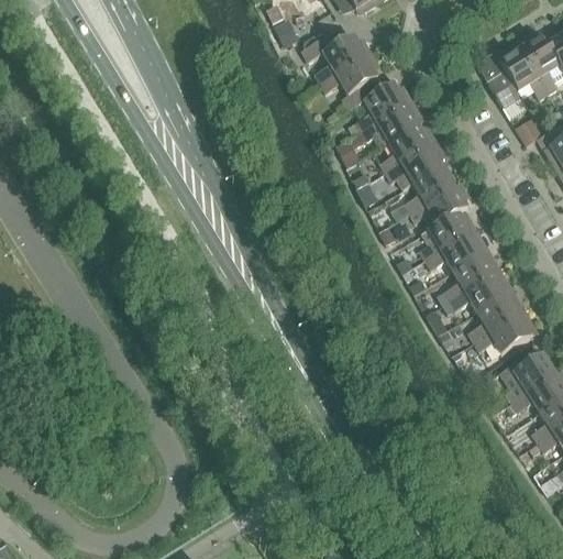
[(365,11),(381,2),(378,0),(349,0),(355,10),(362,6),(365,11)]
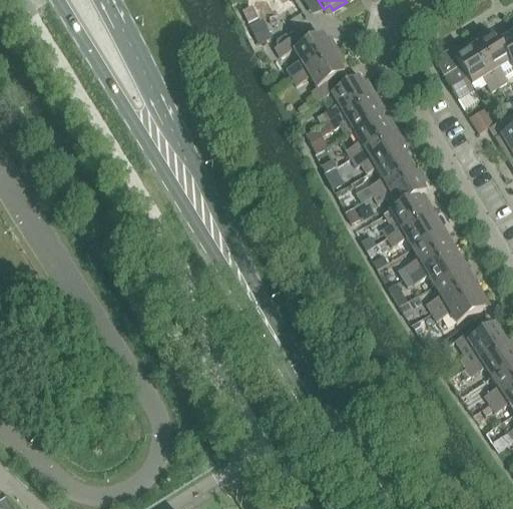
[(252,22),(249,24),(259,42),(262,40),(272,35),(263,17),(252,22)]
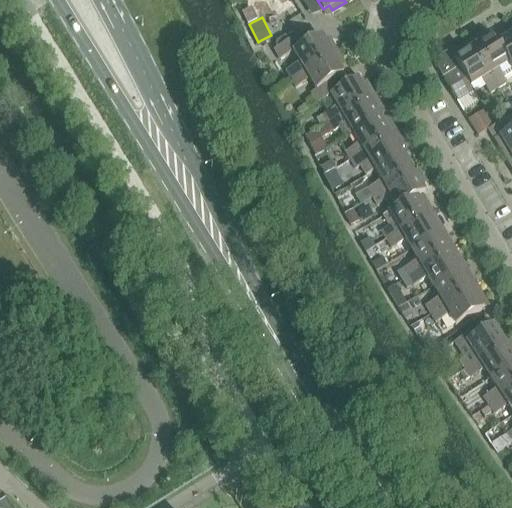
[(511,24),(499,33),(502,38),(498,41),(497,41),(508,60),(511,67),(511,24)]
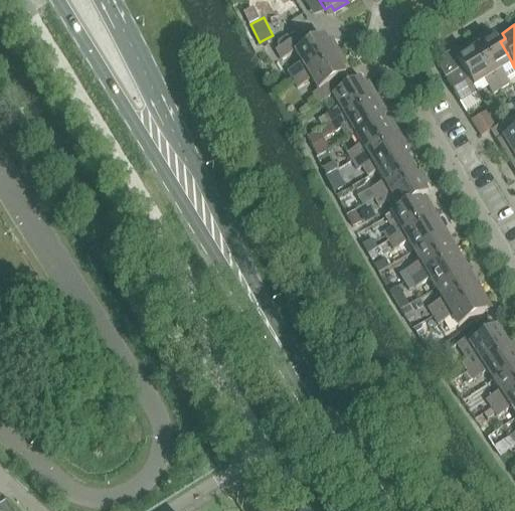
[(501,86),(510,80),(506,75),(514,68),(514,67),(511,60),(500,41),(501,41),(496,33),(490,36),(487,31),(473,40),(496,76),(495,76),(501,86)]
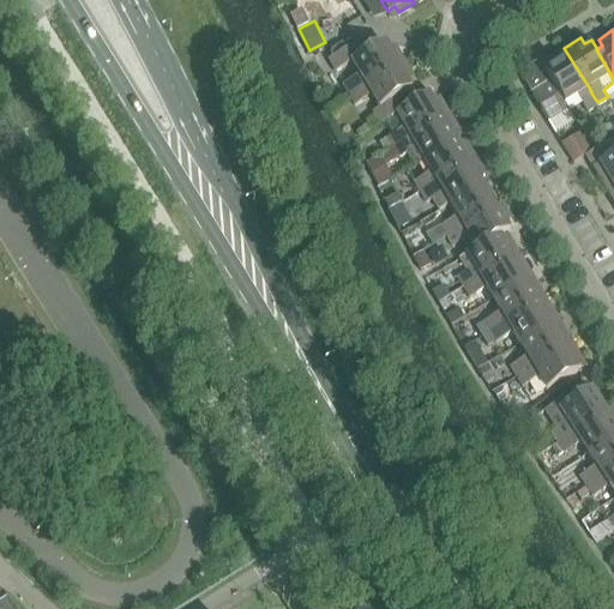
[(357,38),(348,44),(345,41),(341,40),(331,46),(330,50),(332,54),(329,55),(336,67),(351,58),(359,71),(343,80),(349,91),(404,58),(395,41),(389,44),(384,38),(365,50),(357,38)]
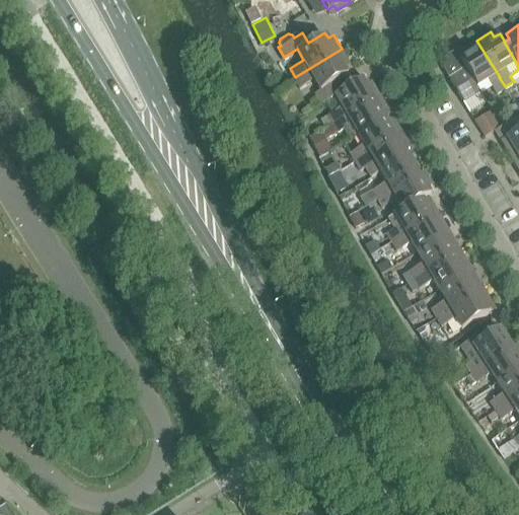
[(500,77),(476,41),(462,49),(465,54),(460,58),(465,66),(449,76),(464,99),(480,89),(477,84),(488,78),(497,91),(505,86),(499,77),(500,77)]
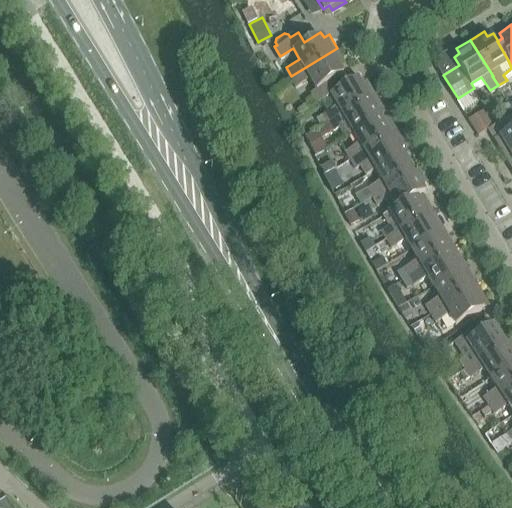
[(345,62),(337,48),(291,76),(296,84),(310,76),(316,87),(311,90),(317,100),(331,92),(330,92),(341,86),(335,76),(344,71),(340,65),(345,62)]
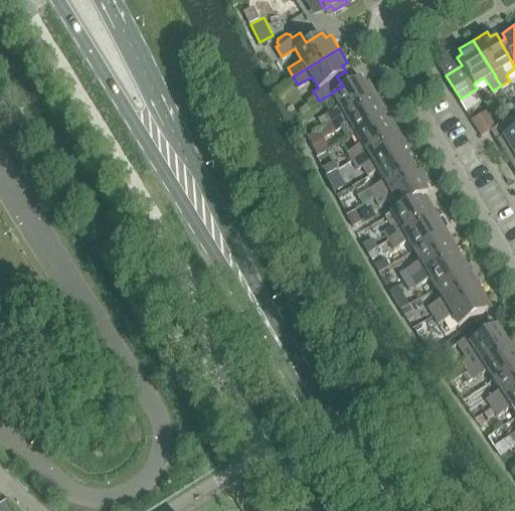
[(330,121),(376,93),(368,78),(363,81),(360,76),(343,87),(332,93),(333,93),(339,104),(325,112),(330,121)]
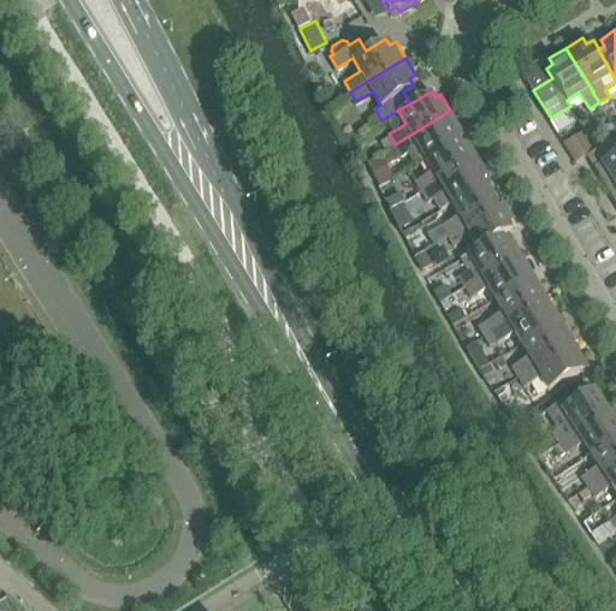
[(401,154),(408,150),(414,162),(425,156),(457,137),(455,131),(461,128),(450,111),(395,144),(401,154)]
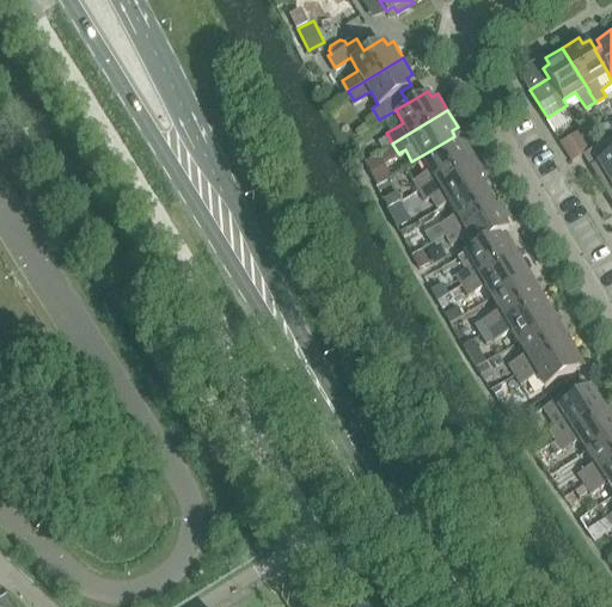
[(577,129),(561,140),(571,158),(588,148),(577,129)]
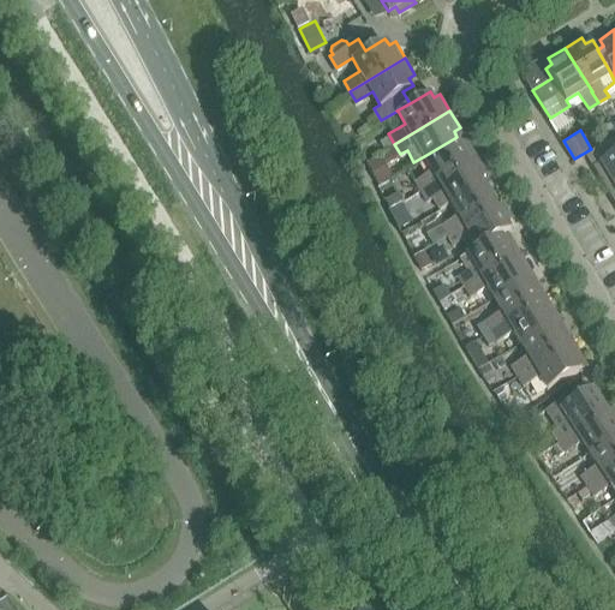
[(601,161),(604,167),(598,171),(608,187),(614,183),(614,136),(587,153),(595,165),(601,161)]
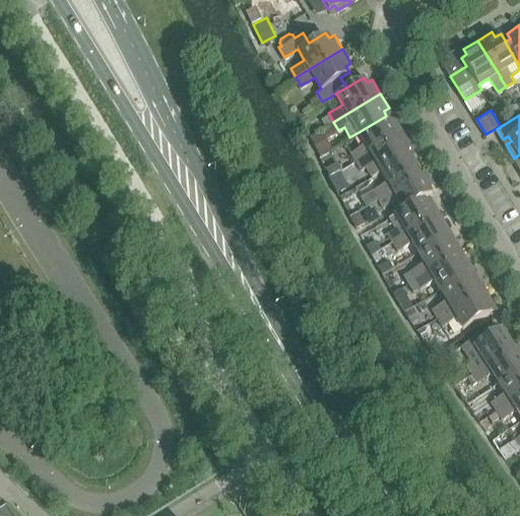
[(355,159),(402,131),(394,118),(389,121),(386,116),(359,132),(365,142),(350,150),(355,159)]
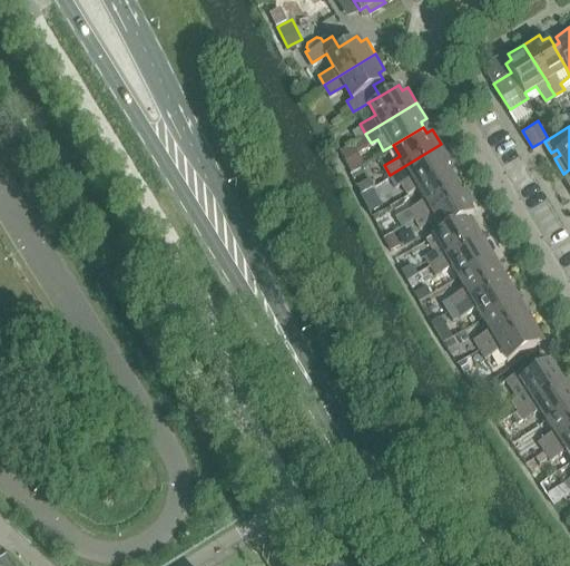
[(352,143),(341,149),(351,168),(363,162),(357,152),(352,143)]
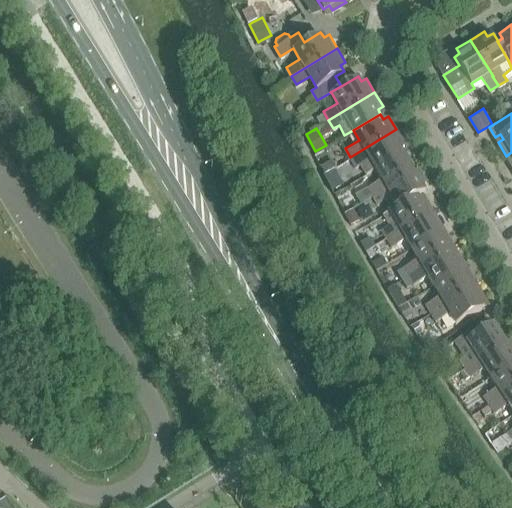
[(402,151),(400,147),(405,144),(396,129),(350,157),(355,166),(369,157),(375,167),(402,151)]
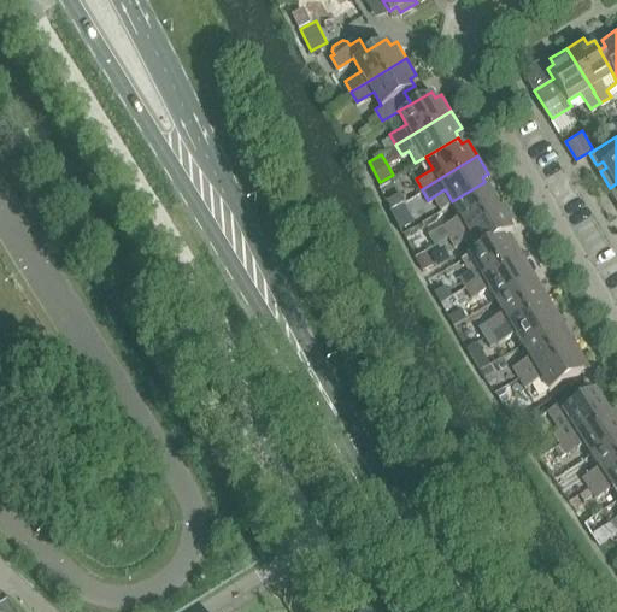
[(498,204),(485,182),(452,201),(459,213),(442,224),(448,234),(498,205),(498,204)]
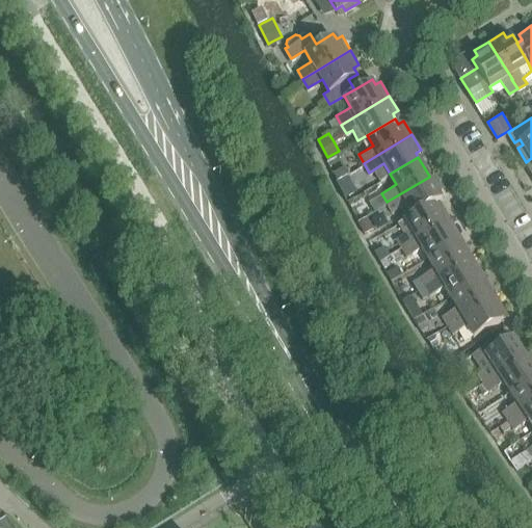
[(345,164),(333,170),(338,179),(350,172),(345,164)]
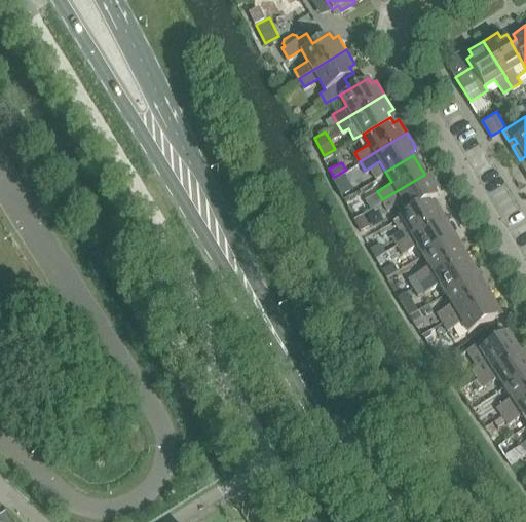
[(429,171),(424,174),(424,175),(382,199),(388,209),(402,200),(408,210),(408,211),(427,199),(428,199),(437,194),(434,189),(439,186),(429,171)]
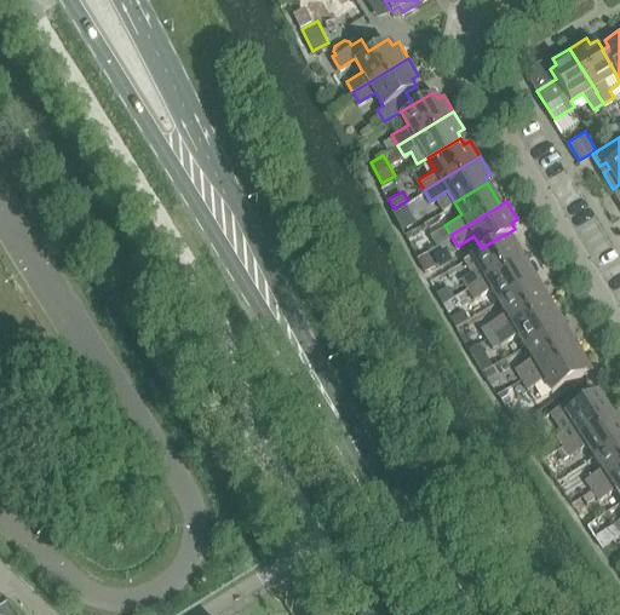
[(406,202),(392,210),(395,216),(408,207),(406,202)]
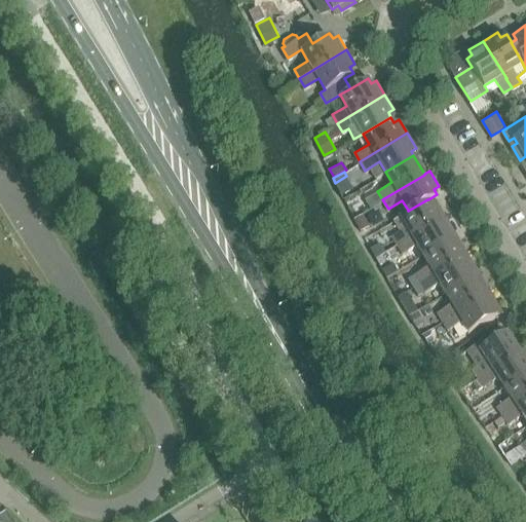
[(398,244),(411,235),(445,215),(436,200),(430,204),(428,199),(427,199),(408,211),(408,210),(400,215),(406,226),(391,234),(398,244)]
